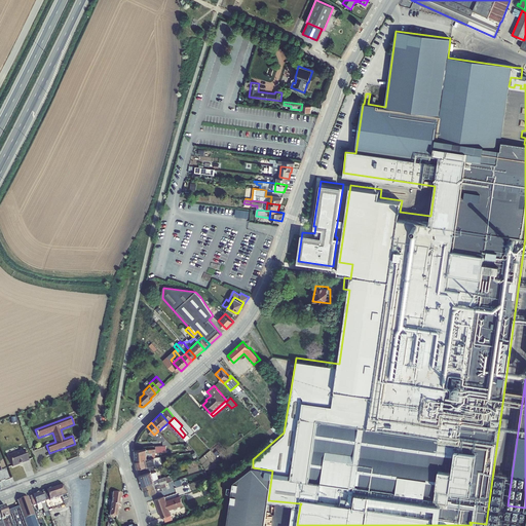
[(181,438),(182,437),(168,422),(162,427),(164,429),(167,426),(174,434),(175,433),(179,437),(180,437),(181,438)]
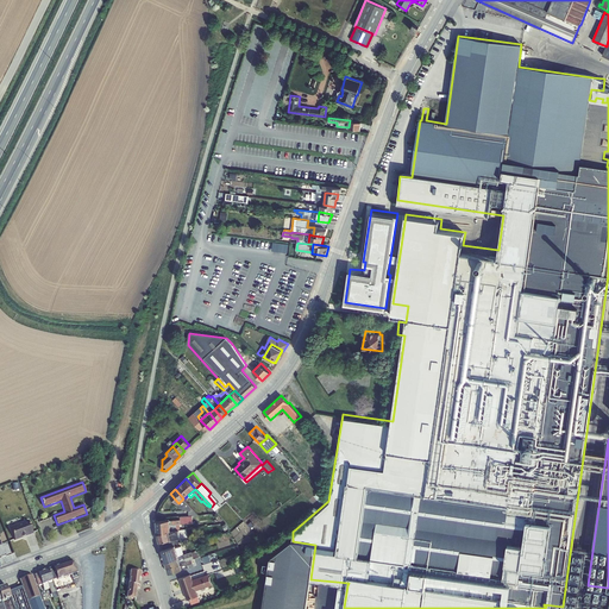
[(219,501),(211,493),(208,496),(214,503),(212,507),(215,510),(220,506),(218,502),(219,501)]
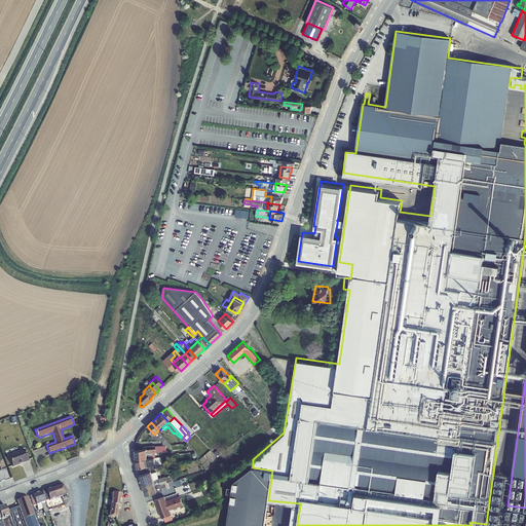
[(170,442),(168,441),(164,437),(159,430),(158,430),(154,435),(156,437),(159,441),(162,439),(166,444),(170,442)]
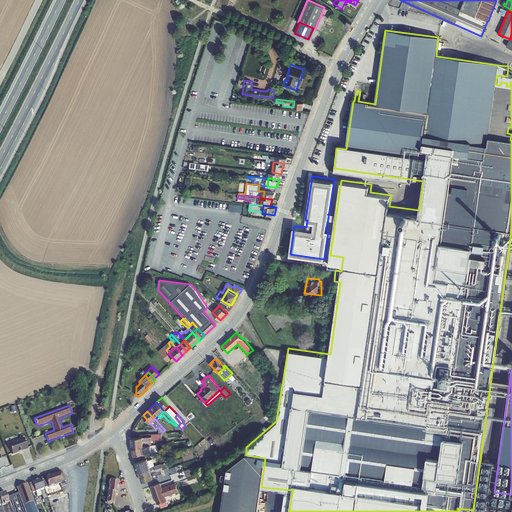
[(143,446),(151,445),(151,440),(162,439),(165,439),(165,435),(168,435),(168,433),(162,433),(156,434),(151,434),(151,436),(145,437),(143,437),(143,446)]
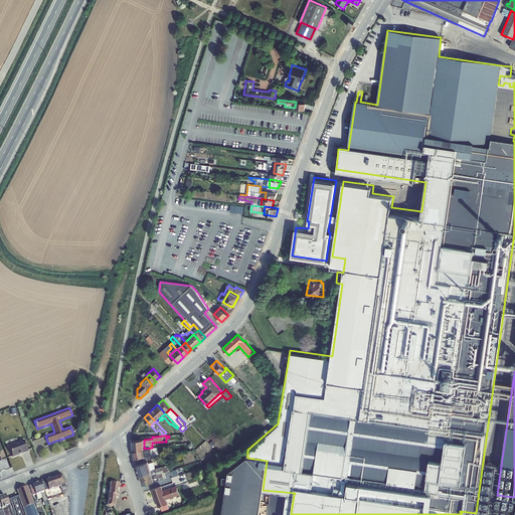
[(24,440),(8,446),(13,457),(28,452),(24,440)]
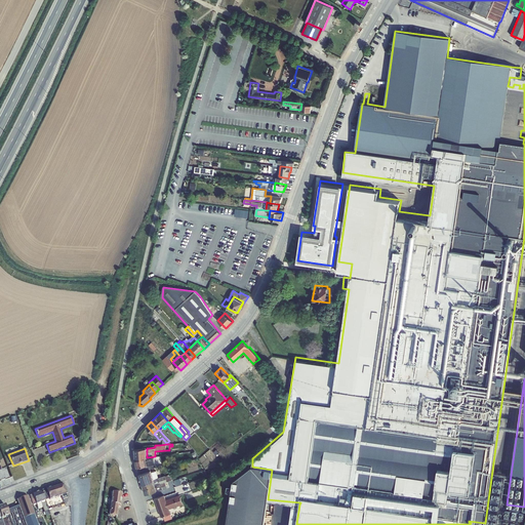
[(146,457),(147,457),(147,448),(135,449),(135,459),(146,457)]
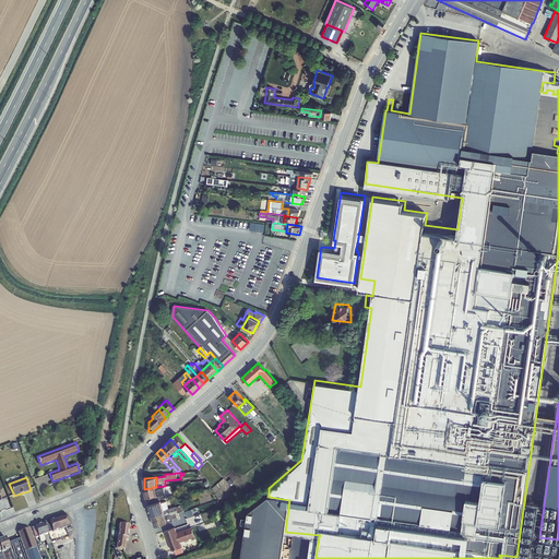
[(150,500),(159,498),(170,496),(168,485),(165,486),(156,487),(155,487),(157,495),(150,497),(150,500)]
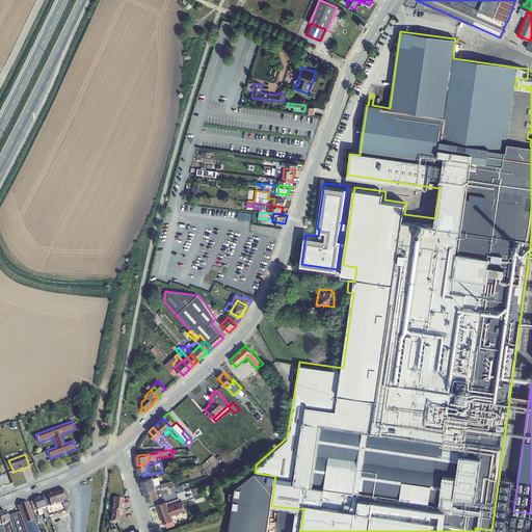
[(150,471),(148,463),(137,466),(139,473),(142,473),(150,471)]
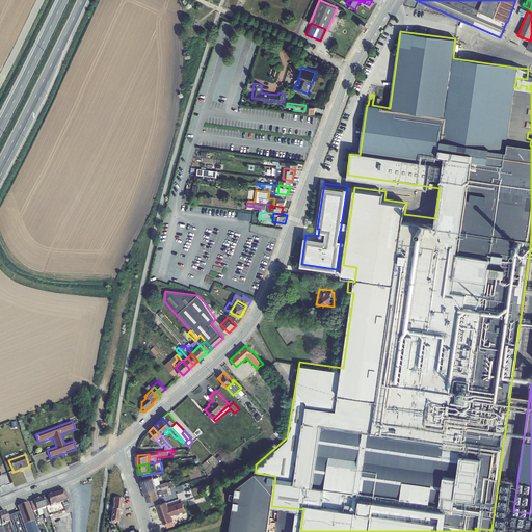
[(229,531),(267,531),(271,506),(275,476),(256,473),(236,488),(229,531)]
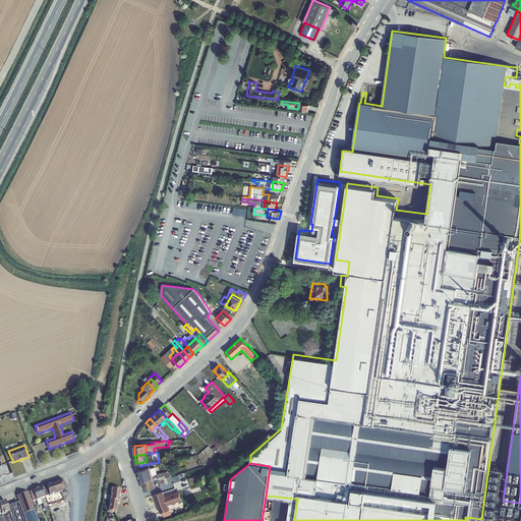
[(150,466),(138,470),(141,480),(153,476),(153,475),(151,468),(150,466)]
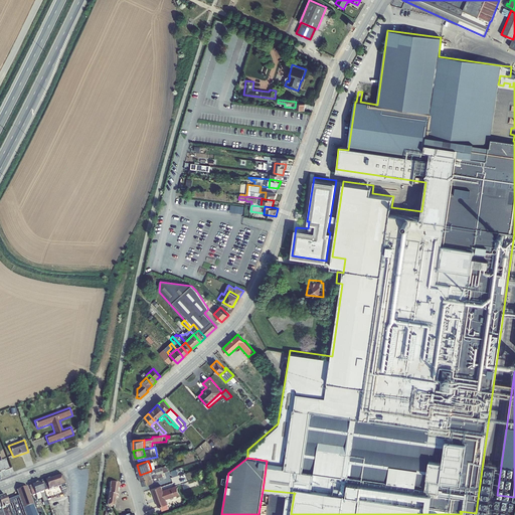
[(151,471),(152,476),(157,474),(157,472),(163,470),(164,472),(168,471),(167,465),(158,468),(157,465),(154,466),(155,467),(153,468),(154,470),(151,470),(151,471)]
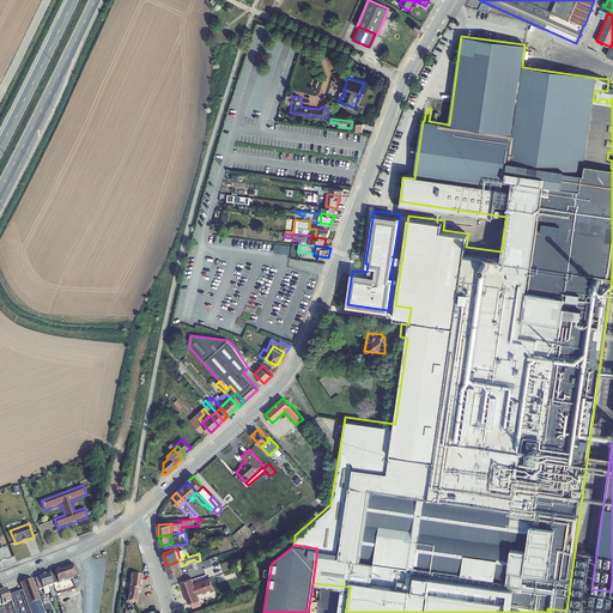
[(167,565),(170,577),(183,572),(181,566),(180,560),(167,565)]
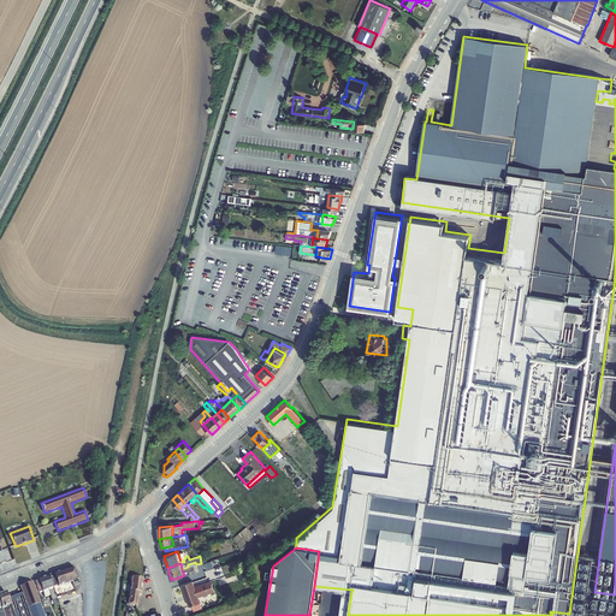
[(182,569),(184,575),(191,573),(190,570),(194,569),(195,568),(194,566),(188,567),(182,569)]
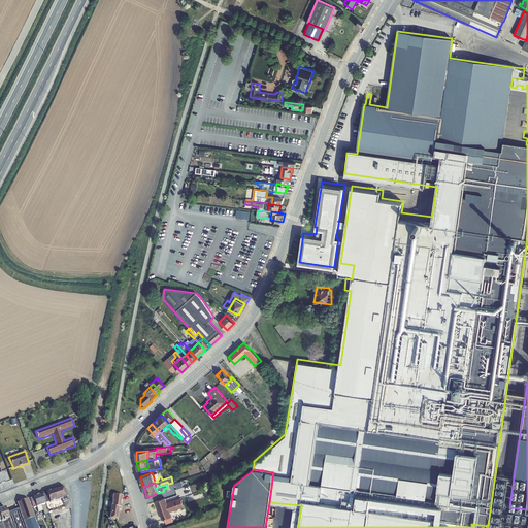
[(50,501),(50,502),(62,498),(67,496),(64,487),(62,486),(45,492),(50,501)]
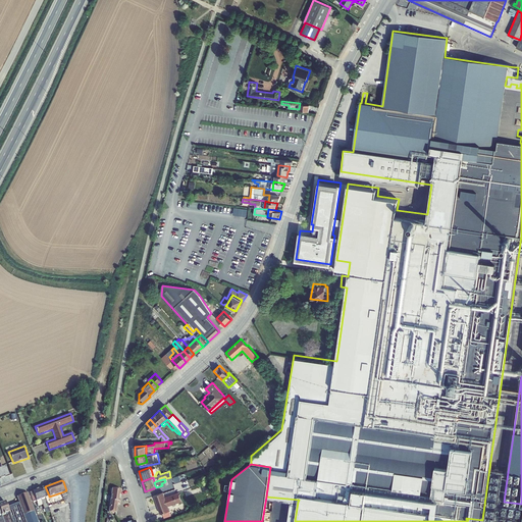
[(181,482),(185,490),(191,488),(188,480),(181,482)]
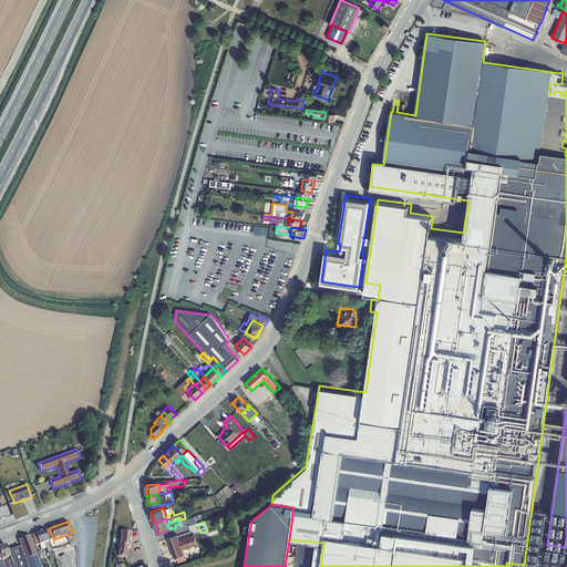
[(49,540),(44,529),(34,533),(39,544),(49,540)]
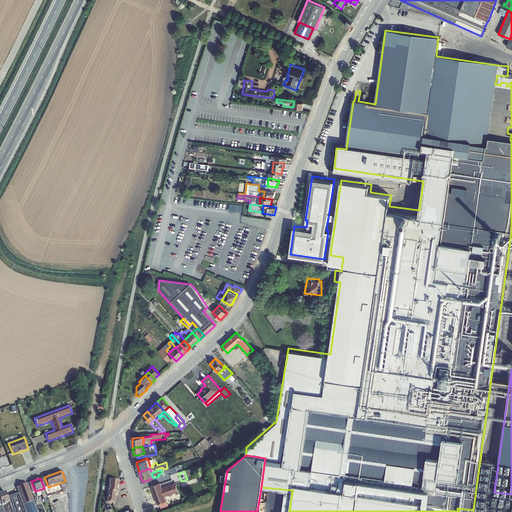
[(119,481),(110,479),(106,502),(114,503),(115,494),(117,494),(119,481)]
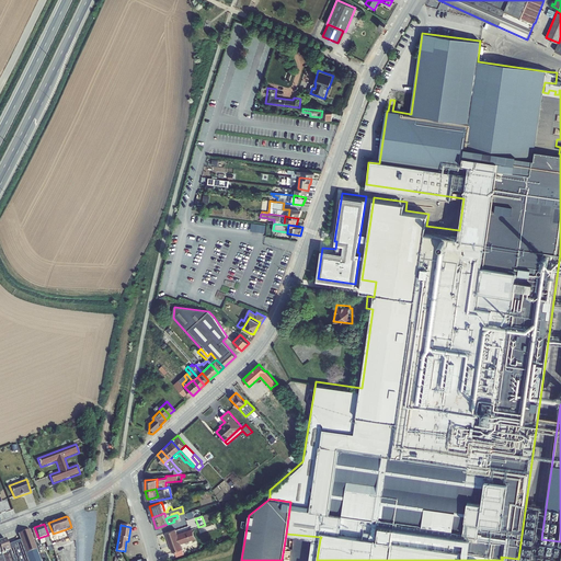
[(178,534),(175,528),(165,533),(172,552),(174,551),(182,549),(183,548),(181,544),(196,538),(192,528),(178,534)]
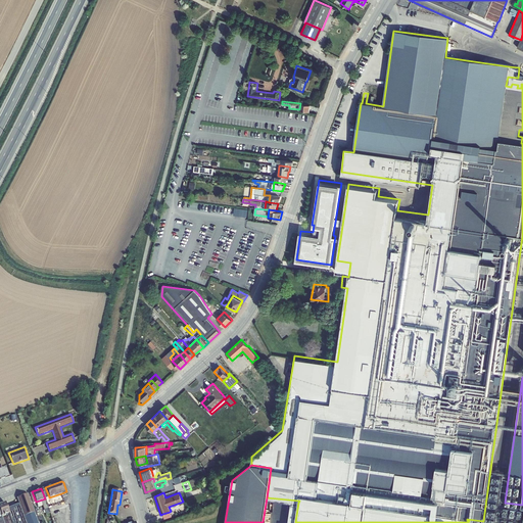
[(38,522),(28,493),(17,497),(19,504),(26,522),(38,522)]
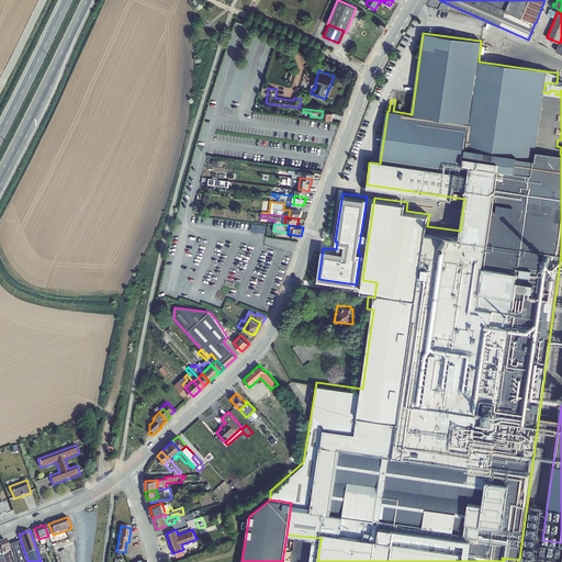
[(54,551),(48,536),(38,539),(41,544),(46,543),(49,552),(54,551)]
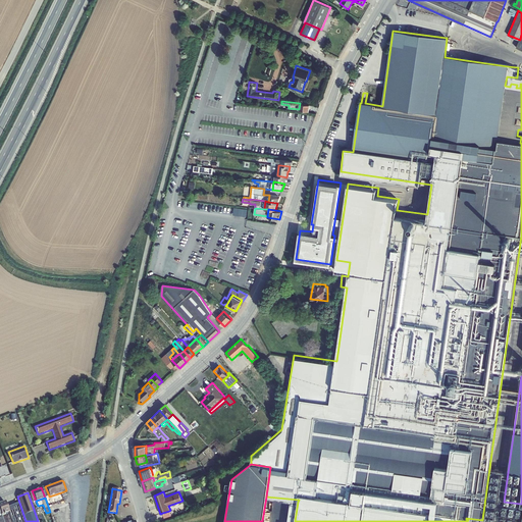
[(1,515),(2,515),(8,512),(7,508),(4,502),(0,503),(0,511),(1,513),(1,515)]
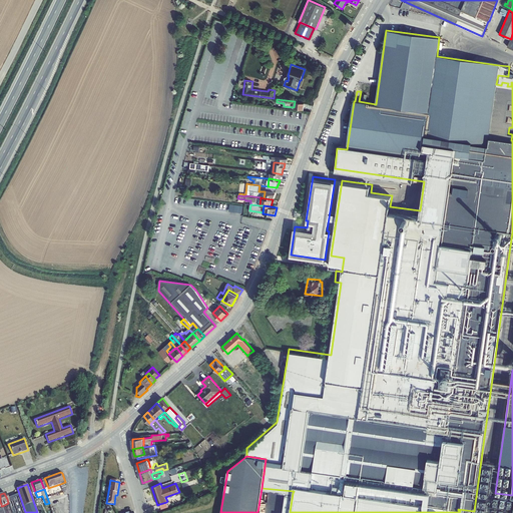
[(25,512),(19,494),(7,499),(8,503),(11,512),(25,512)]
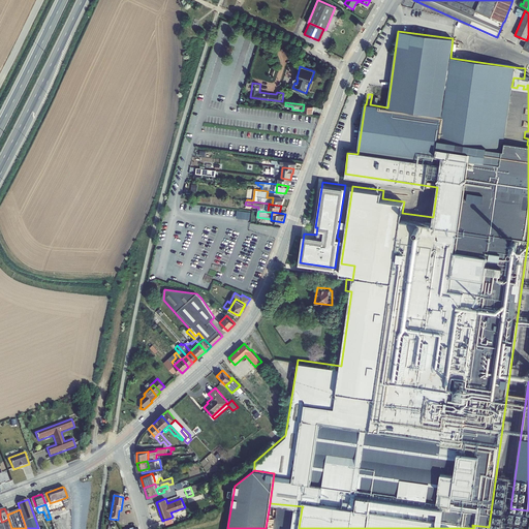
[(3,528),(11,528),(8,519),(2,522),(2,524),(3,528)]
